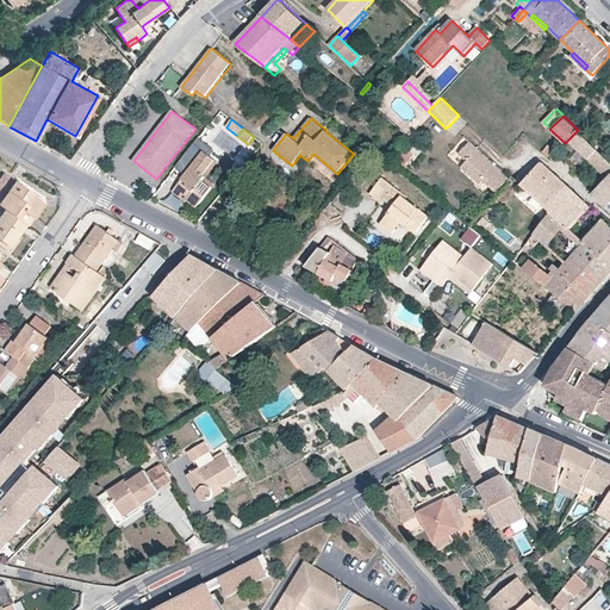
[(598,150),(578,130),(568,139),(589,160),(598,150)]
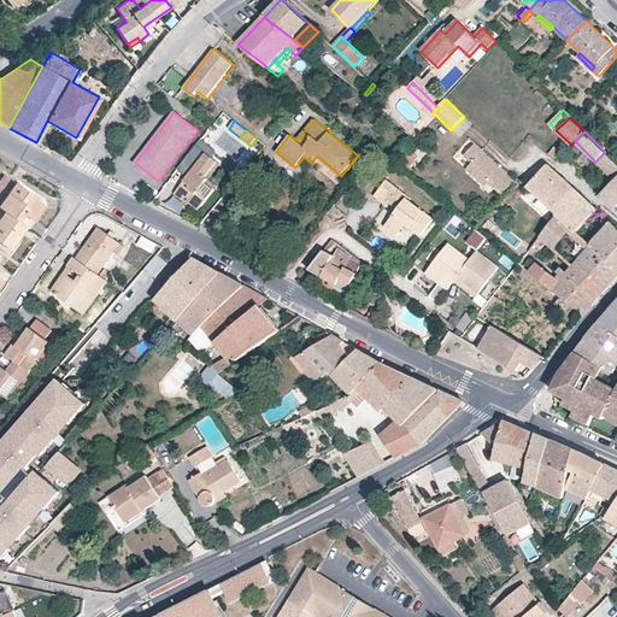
[(563,153),(558,150),(563,145),(559,142),(548,154),(556,162),(563,153)]
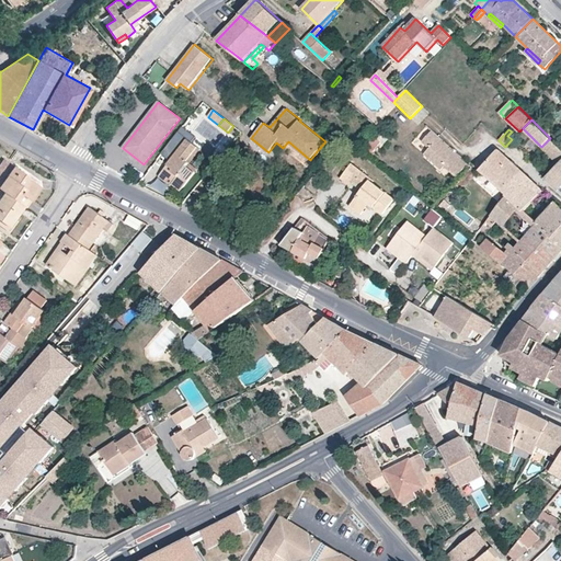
[(385,145),(391,137),(384,130),(377,138),(385,145)]
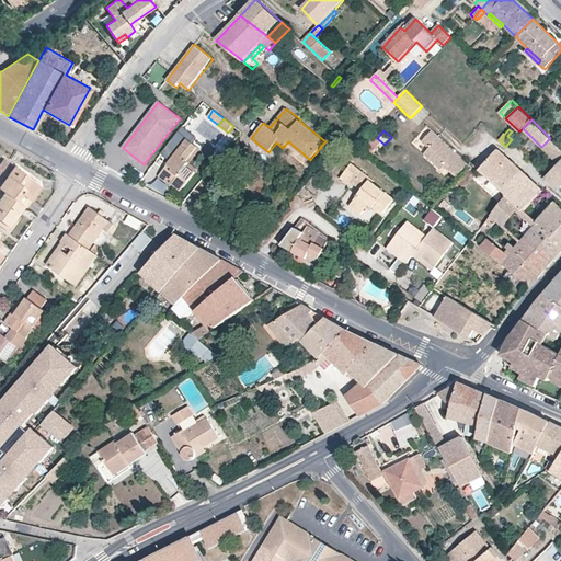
[(469,164),(433,130),(423,141),(430,148),(424,153),(442,170),(445,167),(457,178),(469,164)]
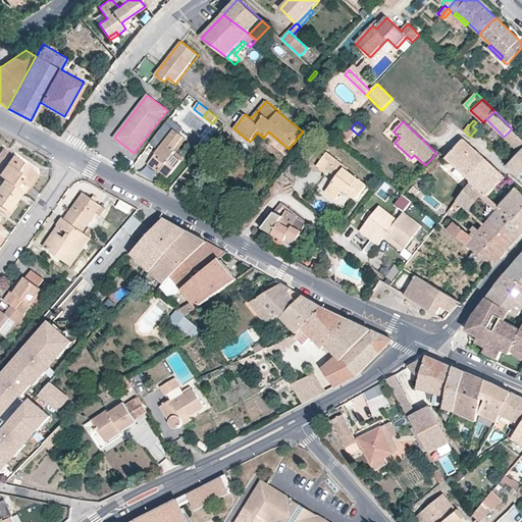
[(347,132),(350,127),(347,124),(333,141),(337,143),(347,132)]
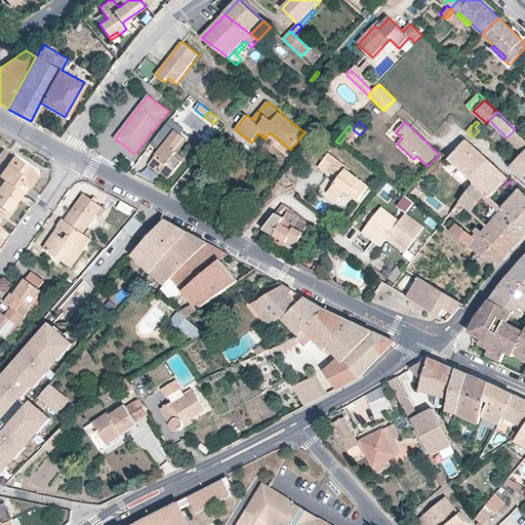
[(161,149),(174,131),(168,126),(155,144),(161,149)]
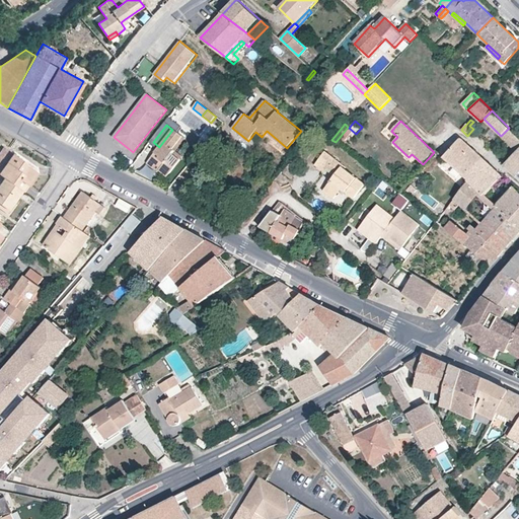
[(349,128),(349,127),(348,127),(345,131),(353,137),(356,134),(349,128)]
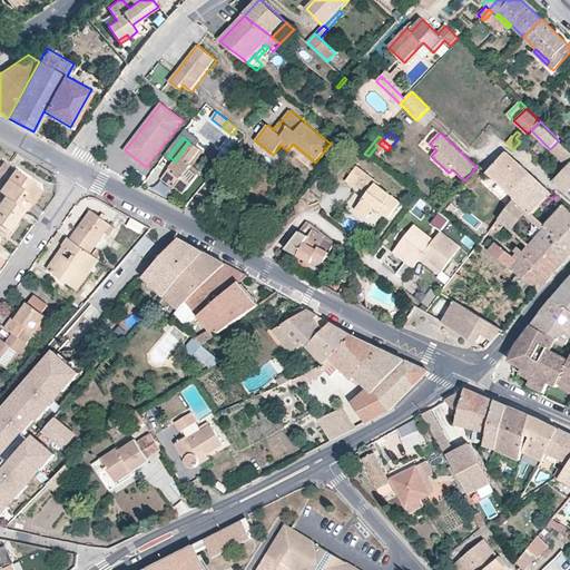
[(569,165),(569,150),(559,140),(550,149),(566,164),(569,166),(569,165)]
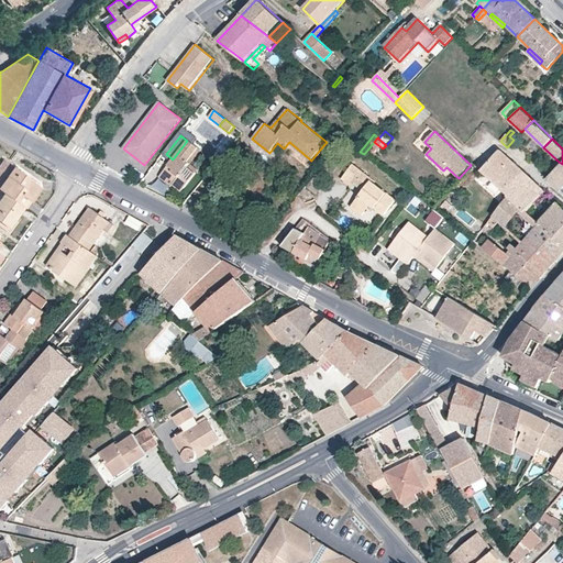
[(181,191),(197,174),(188,167),(190,164),(188,162),(199,148),(189,140),(173,159),(159,177),(172,187),(173,185),(181,191)]
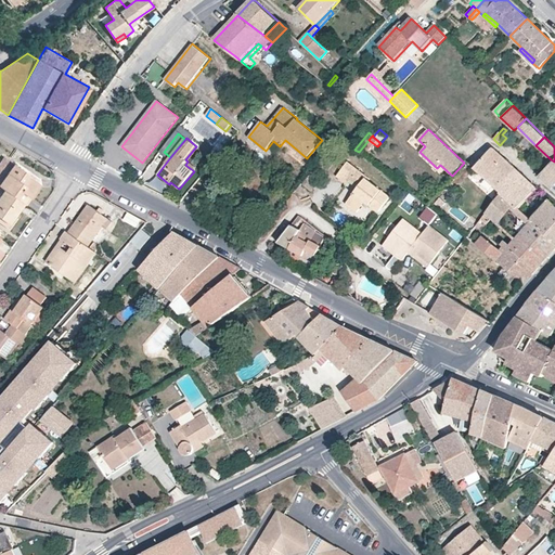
[(318,150),(324,142),(322,140),(315,147),(318,150)]
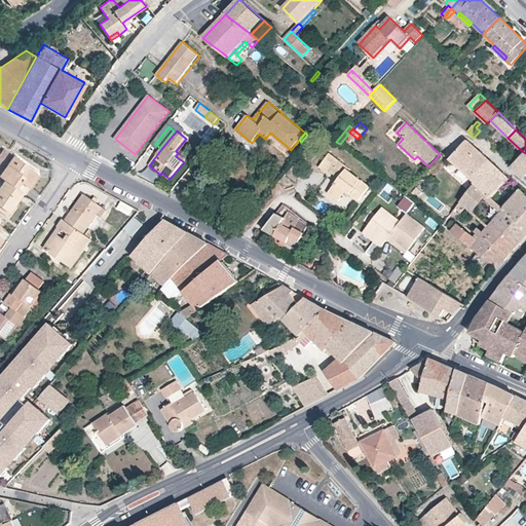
[(186,158),(179,153),(189,141),(186,139),(176,151),(178,153),(176,156),(184,162),(186,158)]
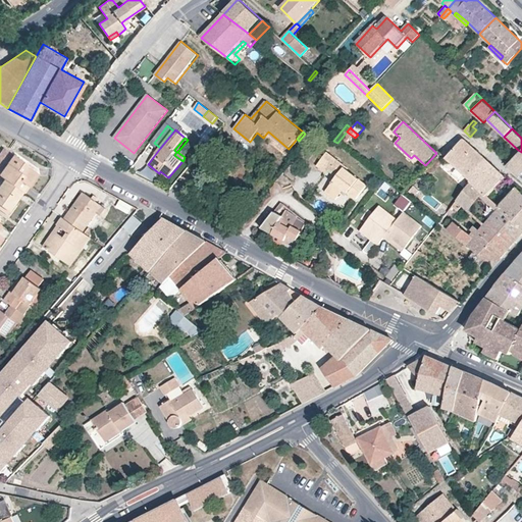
[(469,177),(485,158),(466,140),(465,140),(464,139),(463,140),(447,158),(469,177)]
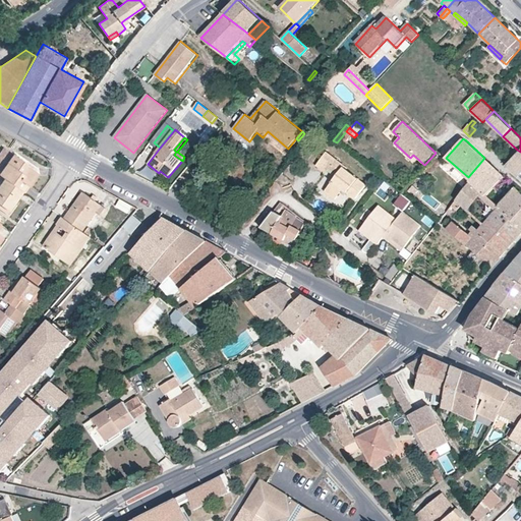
[(27,162),(4,147),(0,152),(0,175),(4,178),(15,186),(19,180),(29,186),(38,173),(25,165),(27,162)]
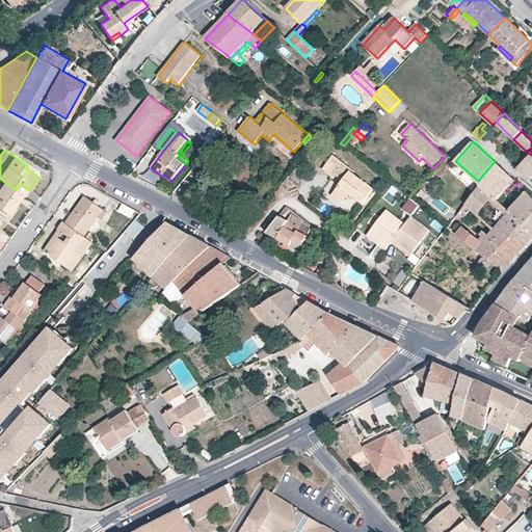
[(522,164),(531,155),(528,153),(520,162),(522,164)]
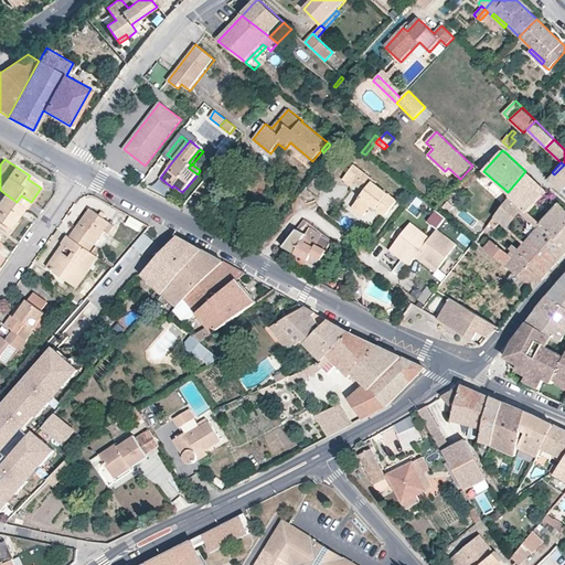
[(564,163),(564,164),(554,174),(551,179),(550,180),(564,193),(564,163)]
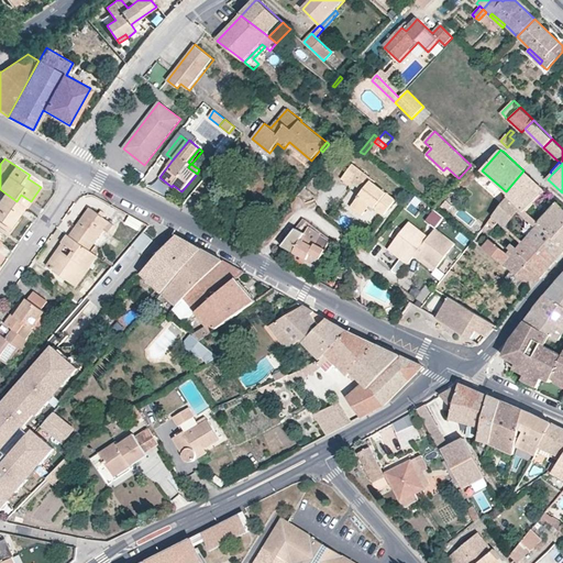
[(396,200),(372,180),(373,179),(353,164),(342,178),(353,187),(356,184),(359,179),(367,186),(364,189),(351,207),(363,216),(368,208),(371,205),(384,216),(396,200)]
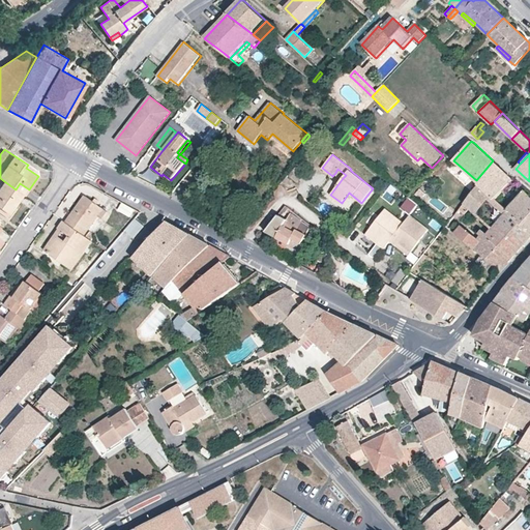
[(514,180),(493,160),(476,180),(479,183),(489,193),(495,199),(496,200),(514,180)]
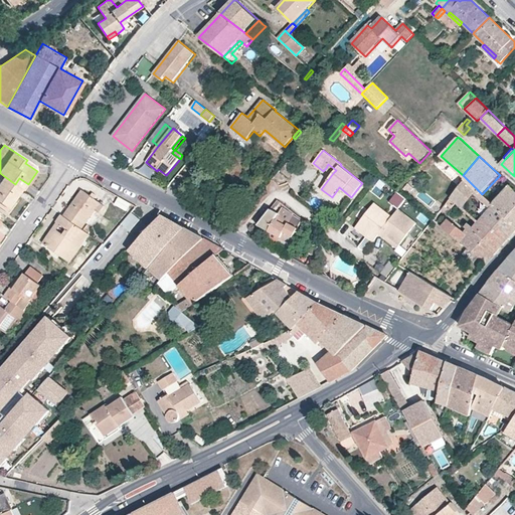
[(287,160),(279,171),(289,178),(297,168),(287,160)]
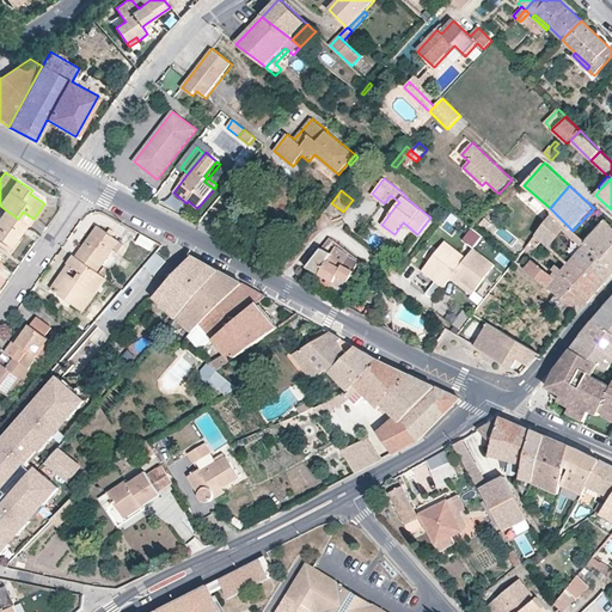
[(399,202),(390,195),(387,200),(396,206),(399,202)]
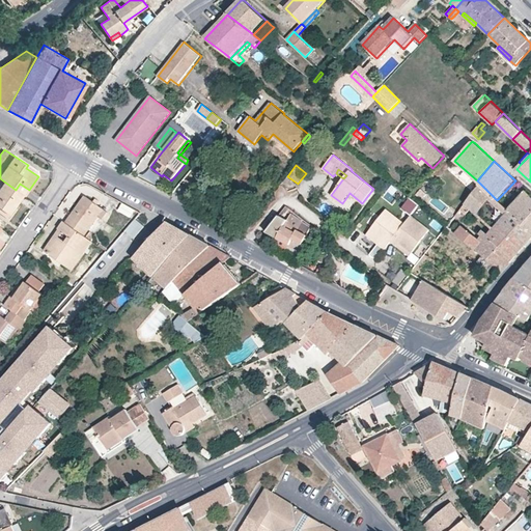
[(477,184),(463,170),(454,179),(469,193),(477,184)]
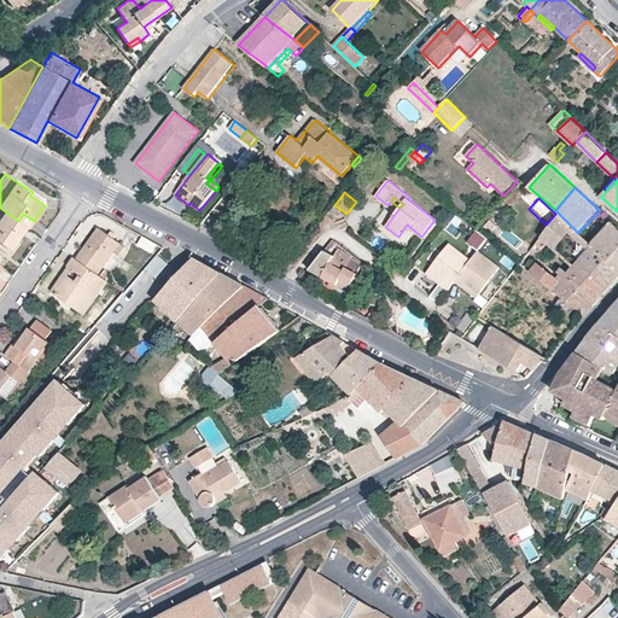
[(365,204),(368,215),(380,211),(377,200),(365,204)]
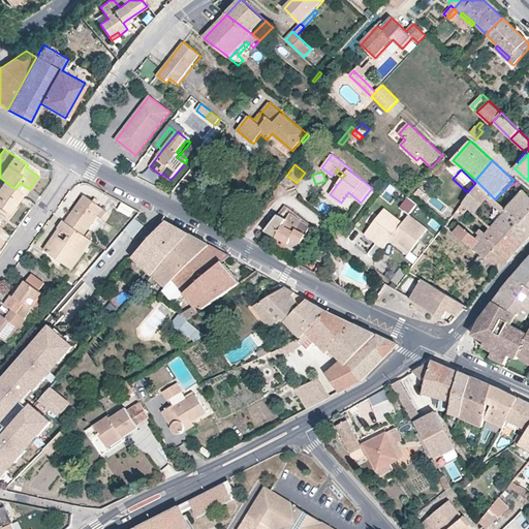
[(0,208),(8,214),(22,193),(16,189),(4,181),(0,186),(0,208)]
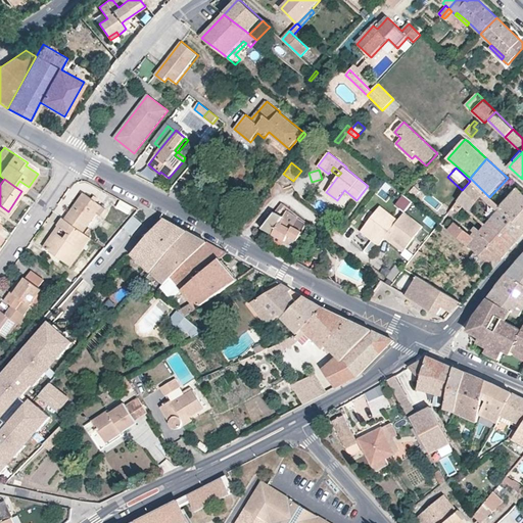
[(480,193),(482,190),(473,181),(458,201),(464,206),(467,208),(480,193)]
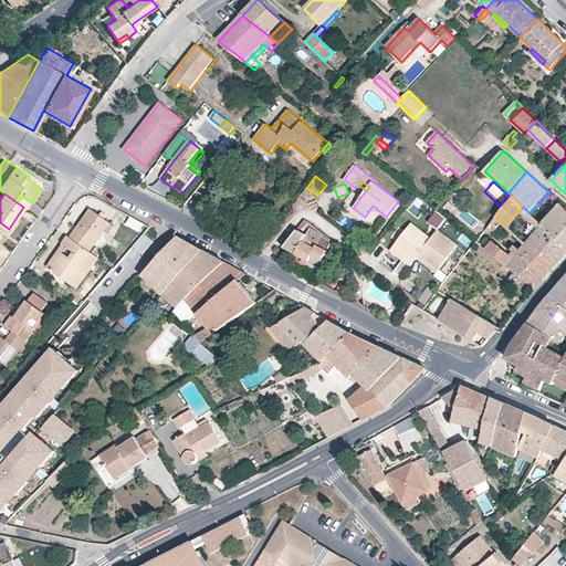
[(565,208),(562,203),(542,224),(543,226),(559,240),(565,247),(565,208)]
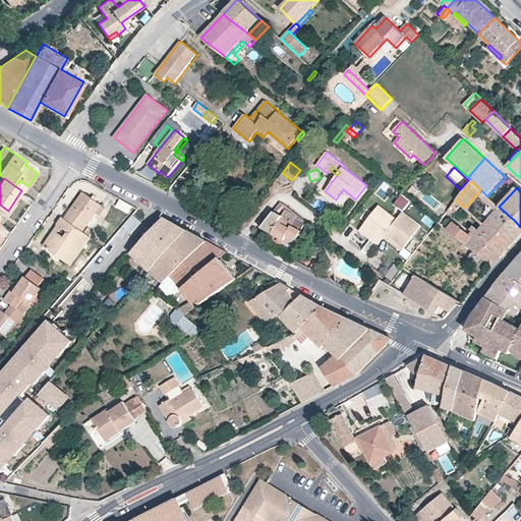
[(498,206),(487,196),(486,195),(480,189),(478,192),(497,210),(500,208),(498,206)]
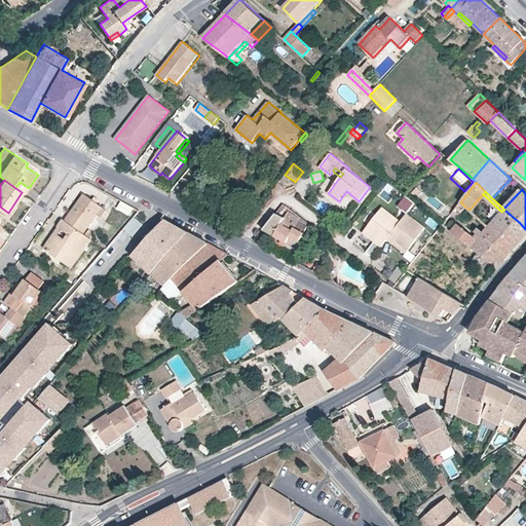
[(97,203),(92,200),(85,194),(66,221),(91,238),(96,233),(88,228),(98,215),(102,217),(107,210),(97,203)]
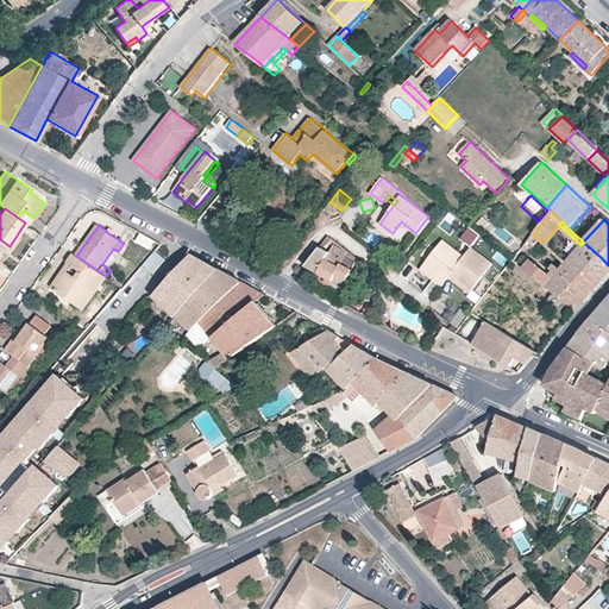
[(472,248),(478,239),(472,234),(476,231),(470,227),(462,238),(472,248)]
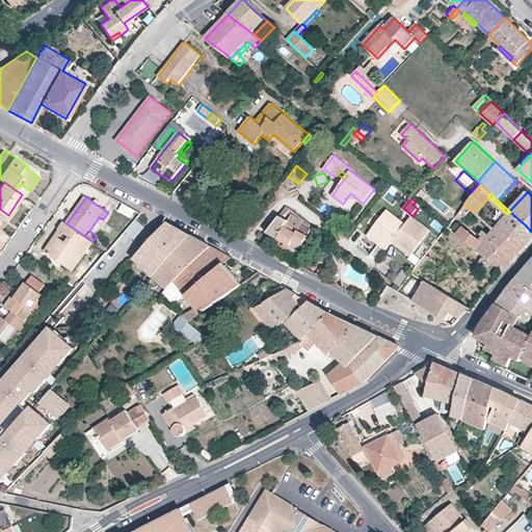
[(133,217),(136,210),(123,203),(120,210),(133,217)]
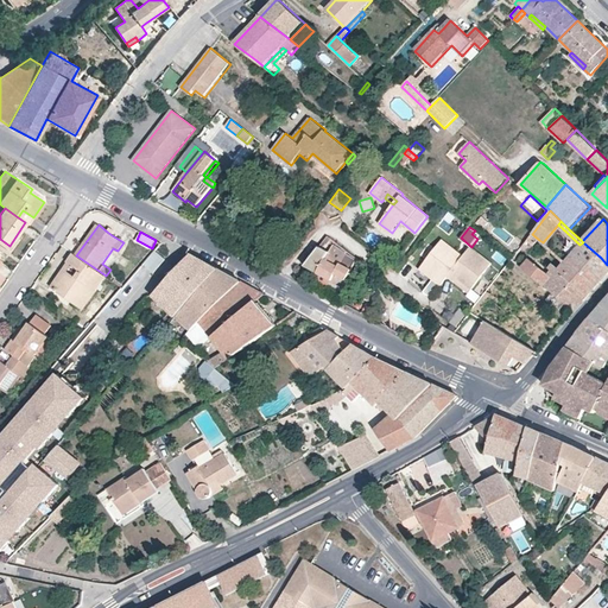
[(539,240),(532,234),(521,247),(529,253),(539,240)]
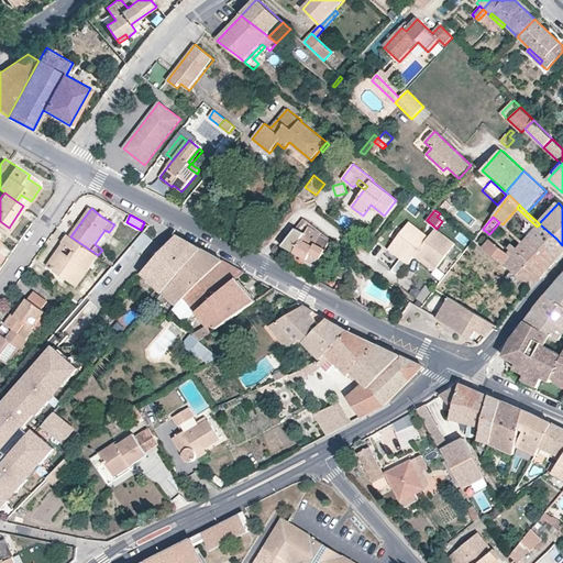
[(300,231),(307,221),(304,219),(296,229),(300,231)]
